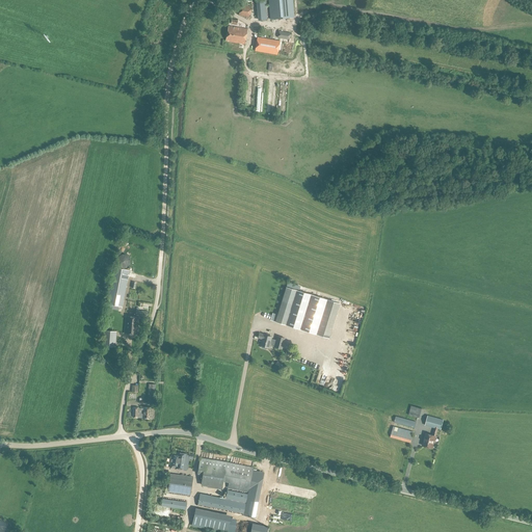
[(268,0),(271,20),(294,17),(292,0),(268,0)]
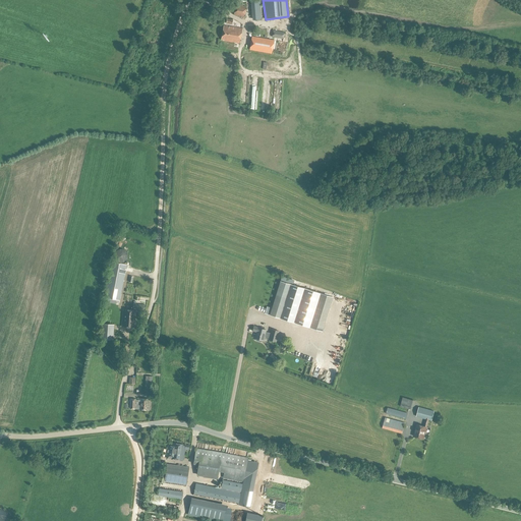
[(236,4),(234,15),(244,17),(246,6),(236,4)]
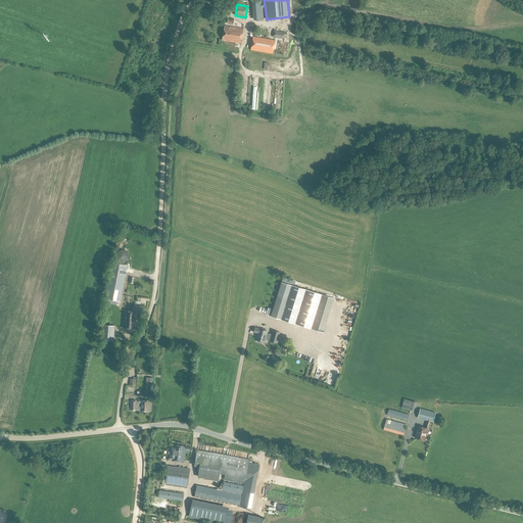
[(223,40),(240,43),(243,29),(225,26),(223,40)]
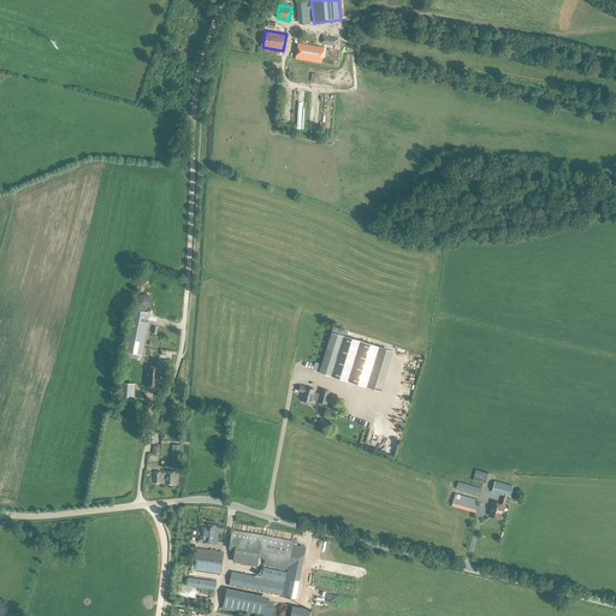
[(323,35),(321,43),(335,46),(337,37),(323,35)]
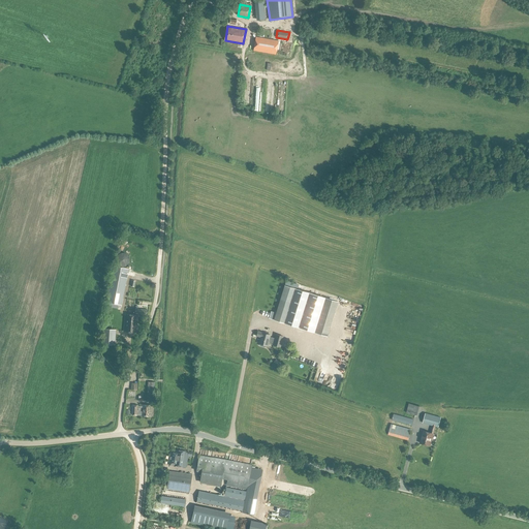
[(279,41),(255,37),(253,51),(276,55),(279,41)]
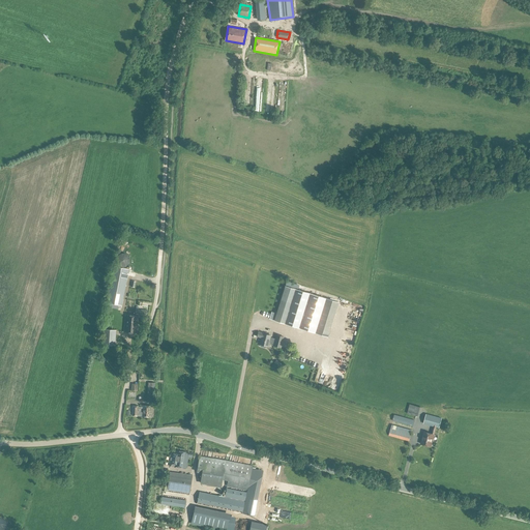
[(120,254),(118,257),(117,261),(118,265),(122,267),(126,266),(129,263),(129,259),(128,256),(124,254),(120,254)]
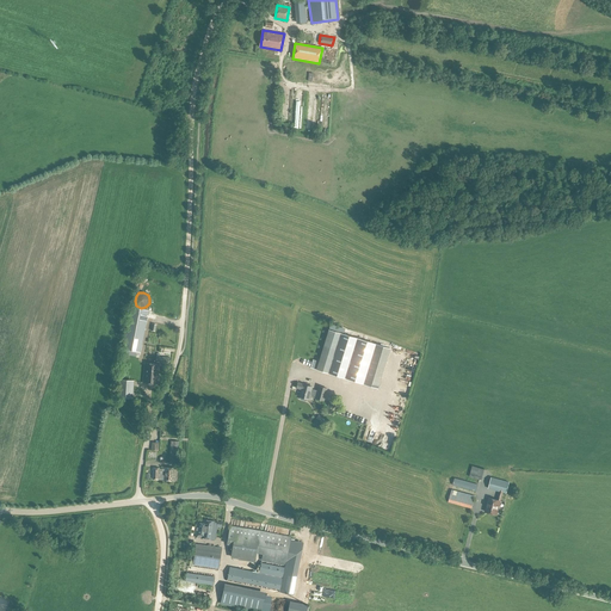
[(130,307),(122,349),(127,350),(137,352),(136,355),(140,356),(141,352),(149,310),(130,307)]
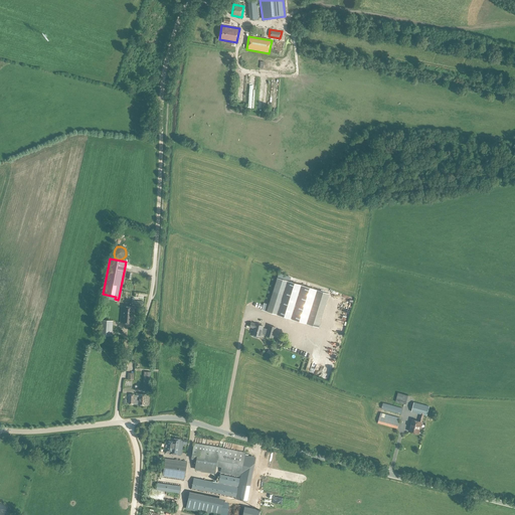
[(269,305),(267,312),(277,315),(287,281),(277,278),(269,305)]
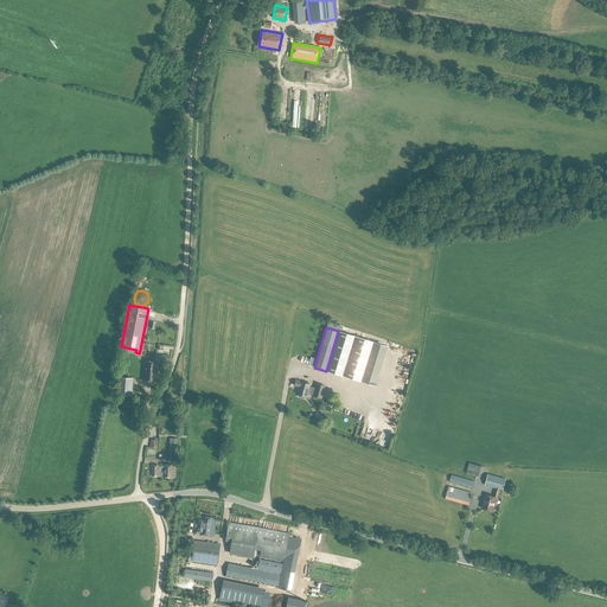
[(326,371),(345,377),(357,337),(338,331),(326,371)]
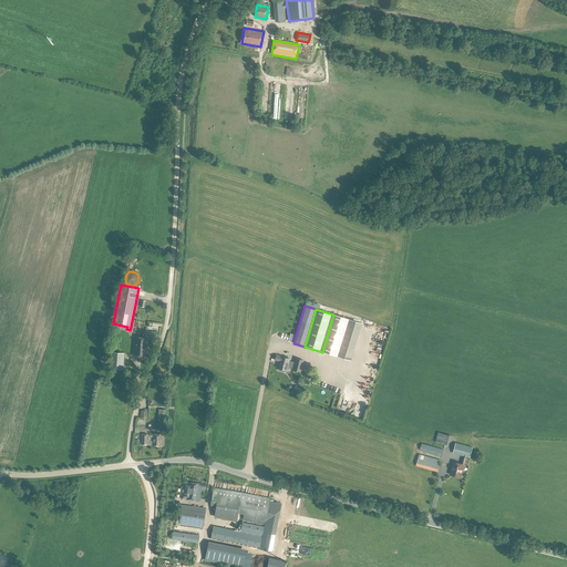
[(333,315),(322,352),(338,357),(349,319),(333,315)]
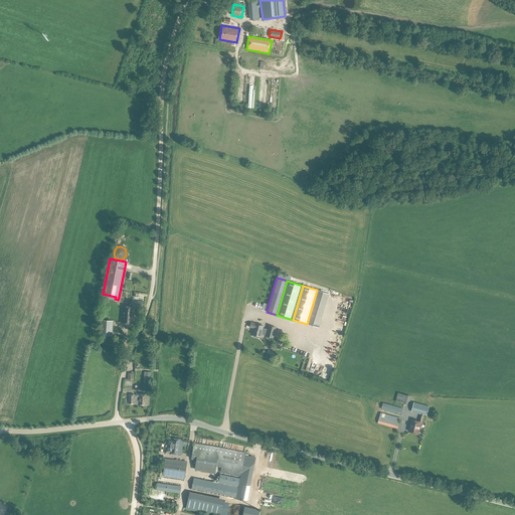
[(121,323),(133,324),(134,307),(123,306),(121,323)]
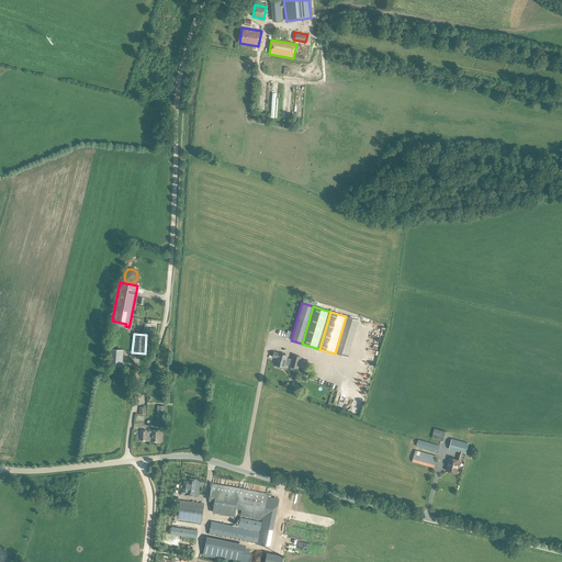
[(273,353),(272,357),(277,358),(274,364),(277,366),(276,367),(277,368),(281,369),(282,368),(282,367),(284,368),(285,363),(291,364),(290,367),(298,369),(301,358),(293,356),(292,359),(287,358),(287,356),(284,356),(285,353),(281,352),(281,355),(278,353),(279,352),(273,351),(273,353)]
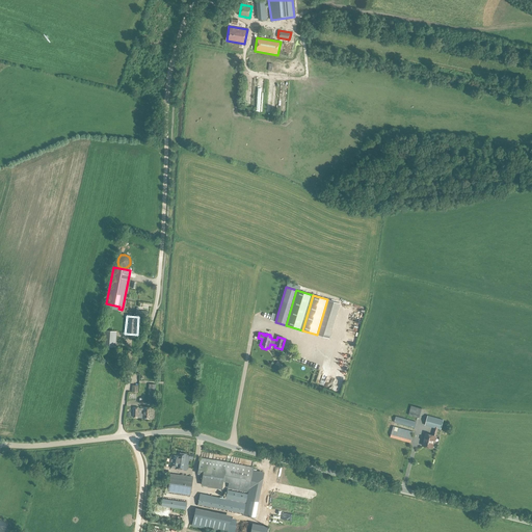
[(103,345),(103,346),(115,347),(116,337),(104,336),(103,345)]
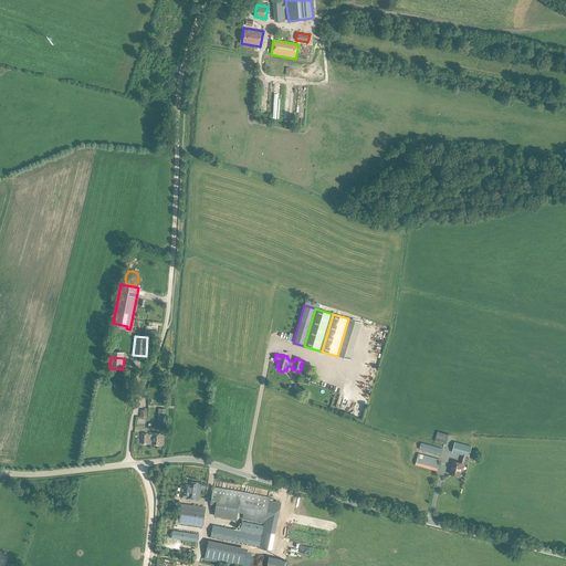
[(433,442),(446,444),(447,435),(436,432),(433,442)]
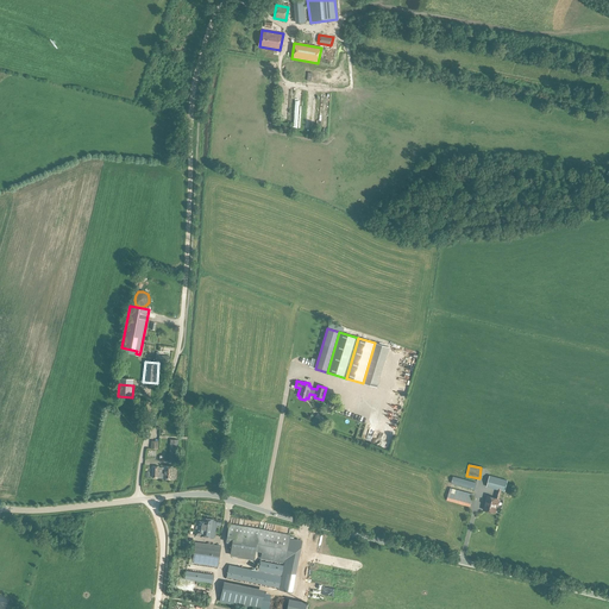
[(163,466),(163,468),(152,468),(152,478),(158,478),(162,478),(174,479),(175,466),(163,466)]
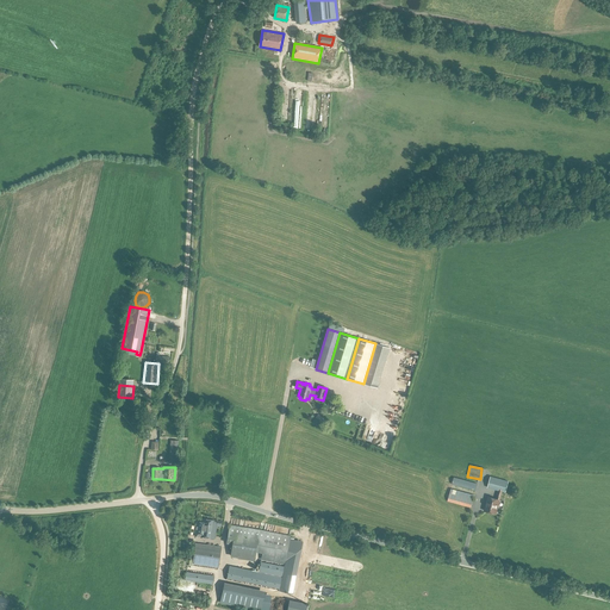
[(509,481),(491,477),(487,489),(499,491),(503,492),(506,493),(509,481)]
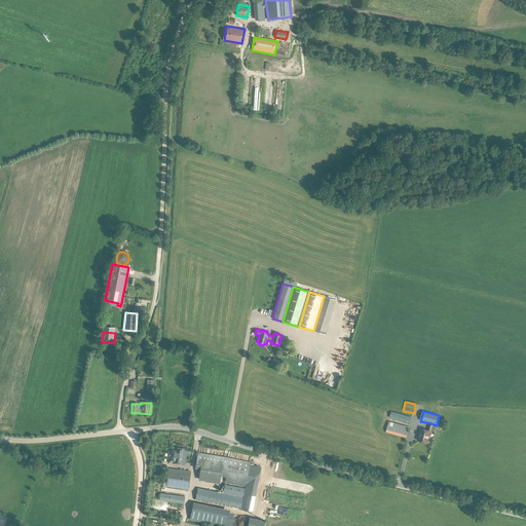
[(415,419),(391,413),(389,418),(413,424),(415,419)]
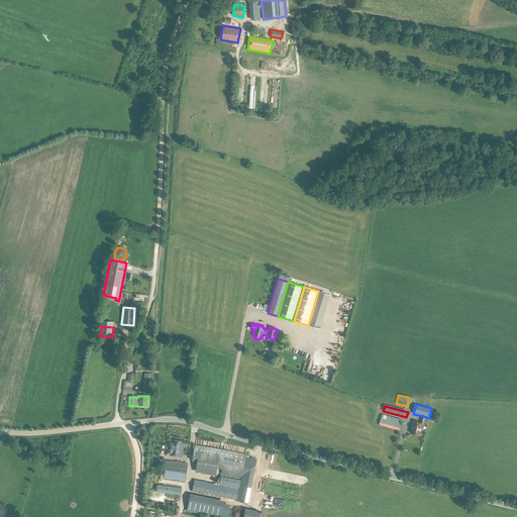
[(402,420),(382,415),(380,425),(399,430),(402,420)]
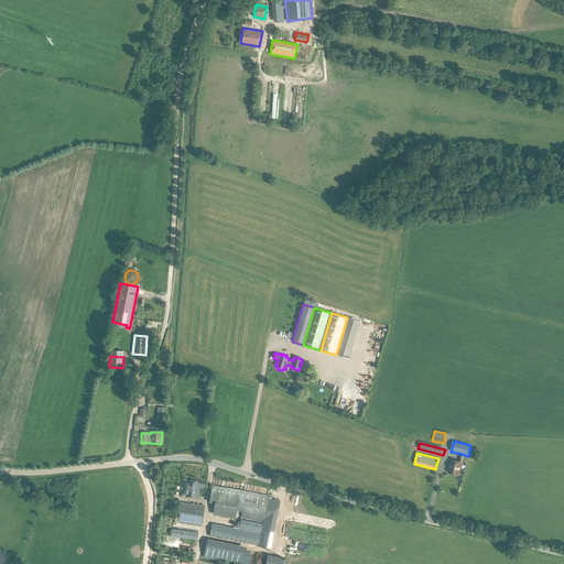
[(465,455),(462,454),(459,461),(452,458),(447,473),(459,476),(465,455)]
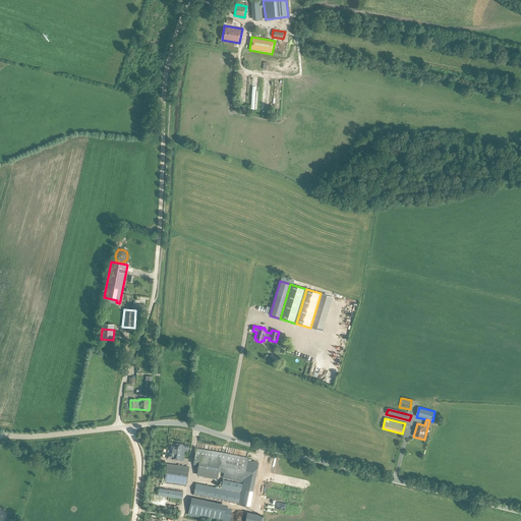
[(168,446),(167,456),(168,456),(167,459),(172,459),(180,461),(180,458),(181,458),(182,450),(184,450),(184,448),(183,448),(183,445),(173,444),(173,446),(168,446)]
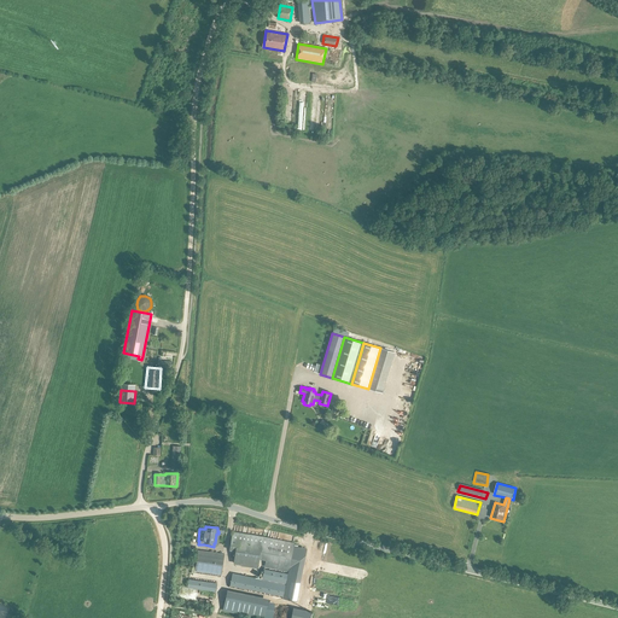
[(262,551),(263,537),(232,532),(229,551),(235,552),(235,546),(261,549),(262,551)]
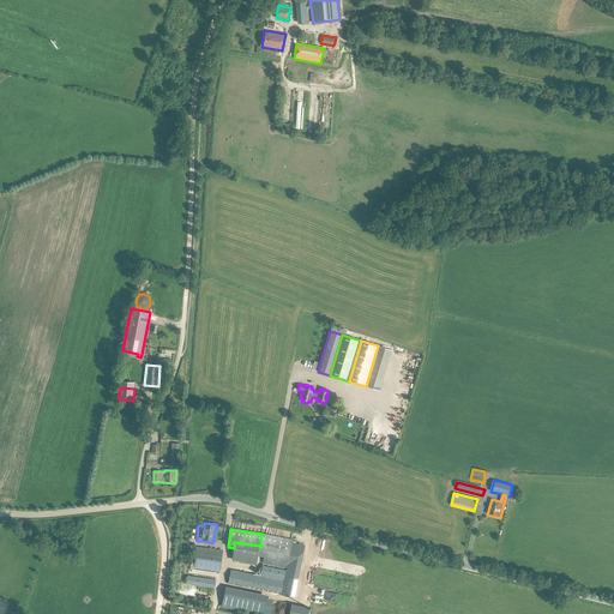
[(260,547),(259,546),(258,557),(264,557),(263,564),(287,569),(293,540),(262,534),(260,547)]
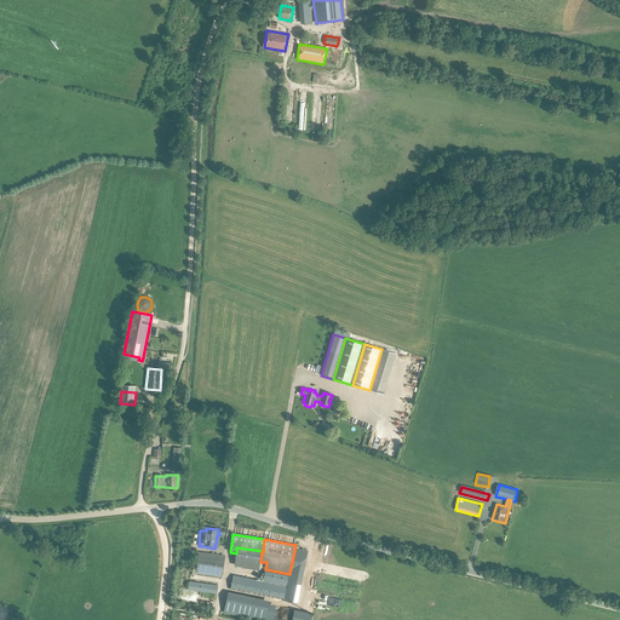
[(236,547),(236,554),(234,567),(259,572),(260,562),(262,551),(236,547)]
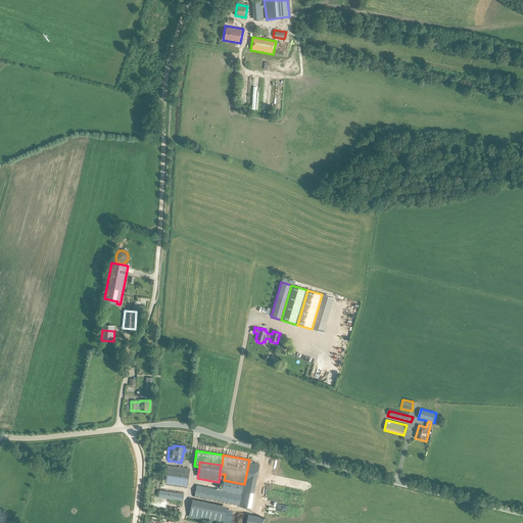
[(190,469),(168,466),(164,483),(187,487),(190,469)]
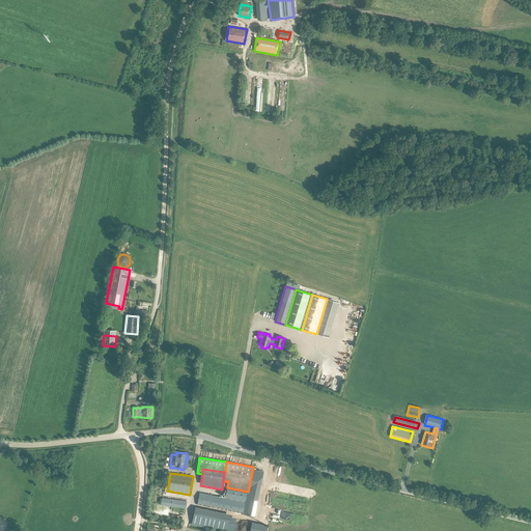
[(227,487),(225,498),(199,493),(197,505),(243,514),(248,492),(227,487)]
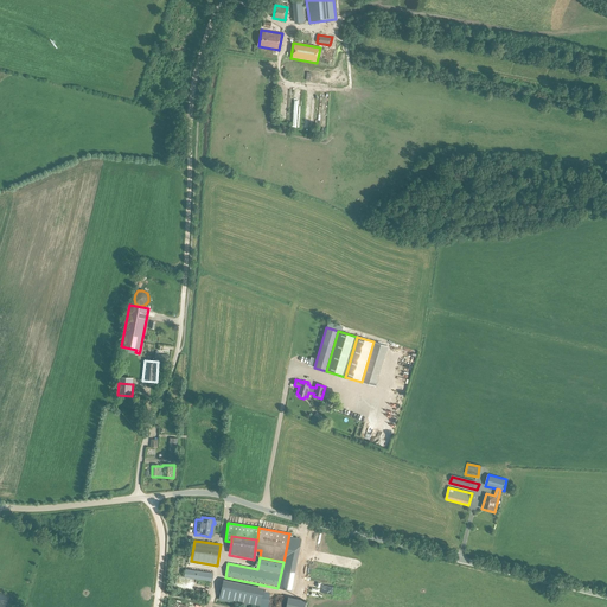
[(213,573),(185,569),(184,577),(212,582),(213,573)]
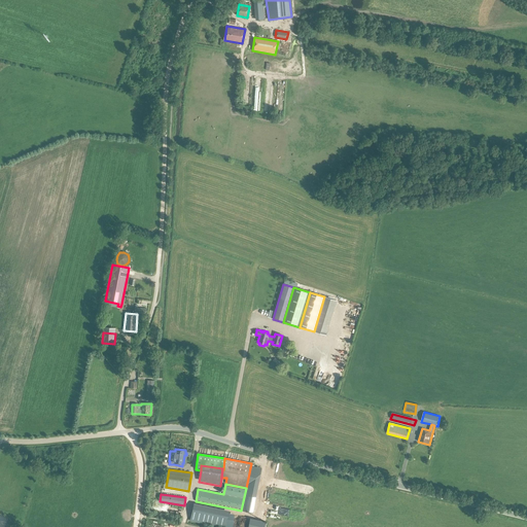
[(189,510),(213,513),(213,507),(190,503),(189,510)]
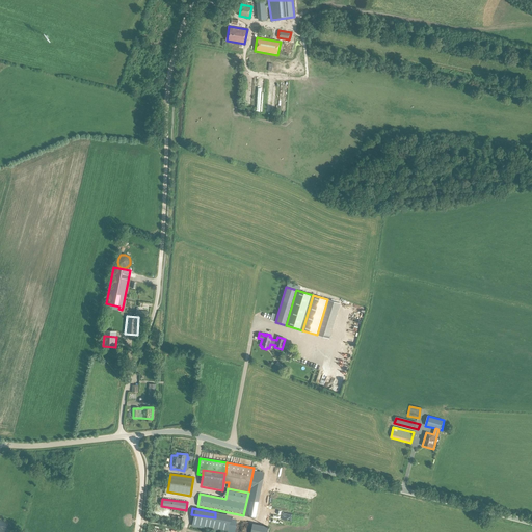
[(225,523),(227,521),(190,514),(189,525),(200,527),(201,526),(232,531),(233,525),(225,523)]
